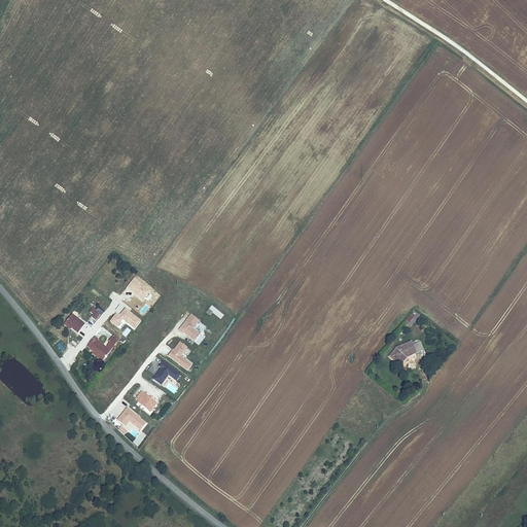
[(209,309),(220,319),(224,315),(212,305),(209,309)]
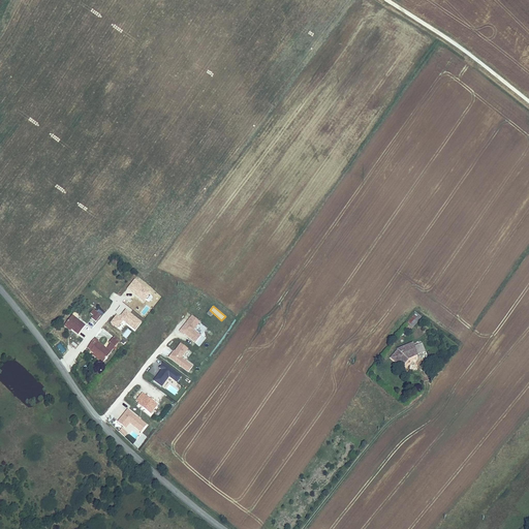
[(96,322),(100,316),(93,310),(90,313),(93,315),(91,318),(96,322)]
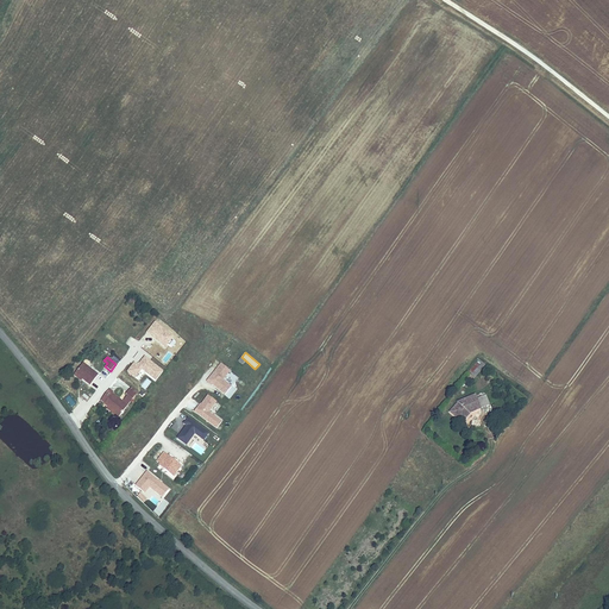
[(473,378),(485,365),(477,359),(468,372),(473,378)]
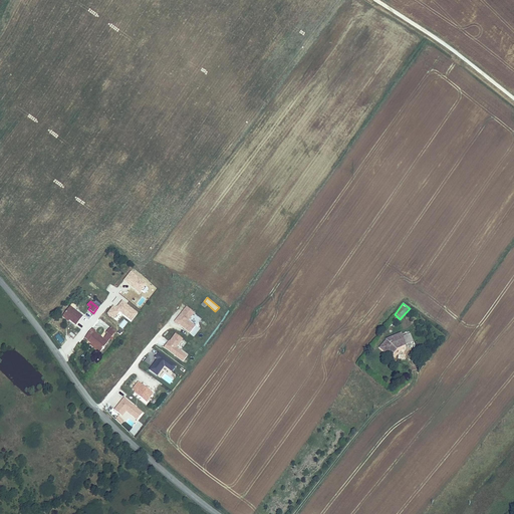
[(83,316),(80,313),(70,306),(63,315),(69,320),(76,325),(83,316)]
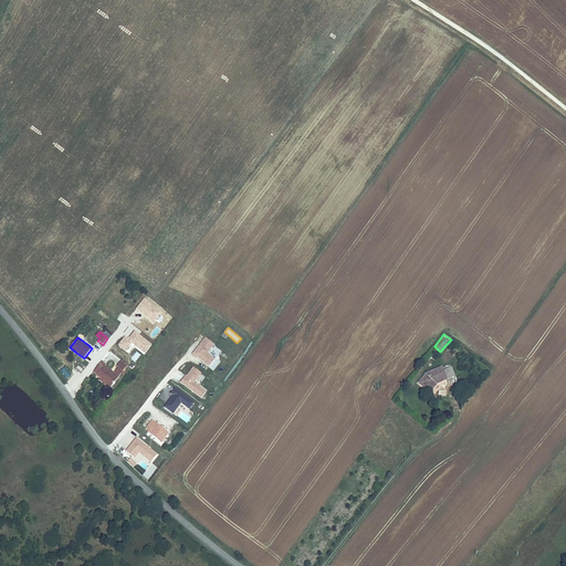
[(208,354),(216,345),(207,338),(194,355),(199,358),(210,367),(216,360),(208,354)]
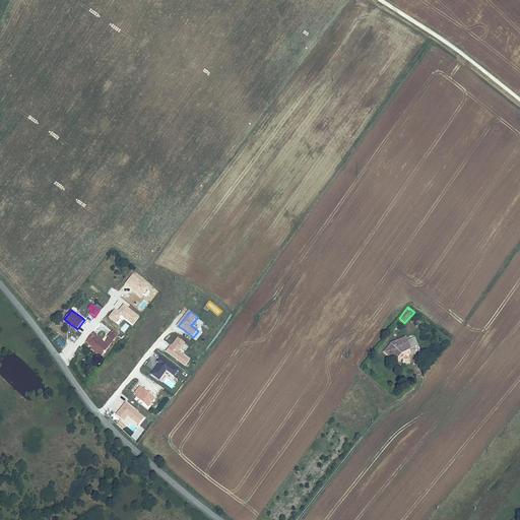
[(93,332),(85,342),(92,348),(103,355),(113,341),(109,338),(105,342),(96,336),(98,335),(93,332)]
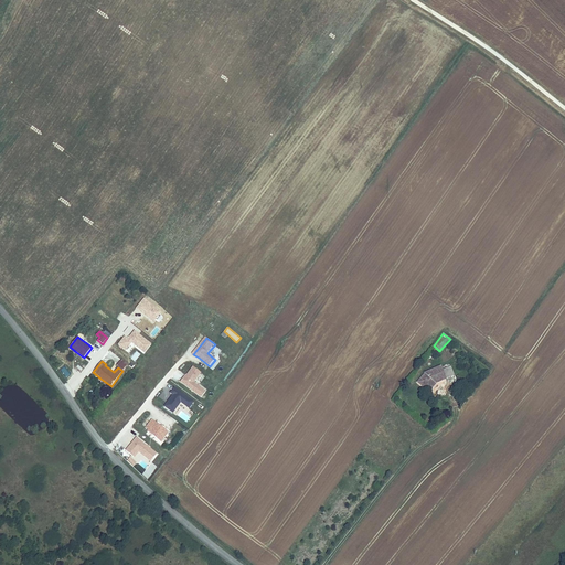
[(194,384),(201,373),(191,366),(180,384),(202,397),(205,391),(194,384)]
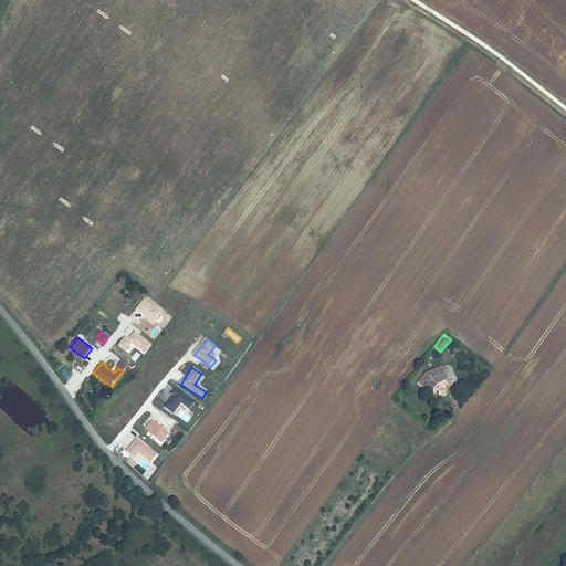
[(447,381),(441,370),(426,377),(418,386),(425,391),(428,390),(430,388),(432,391),(437,386),(447,381)]
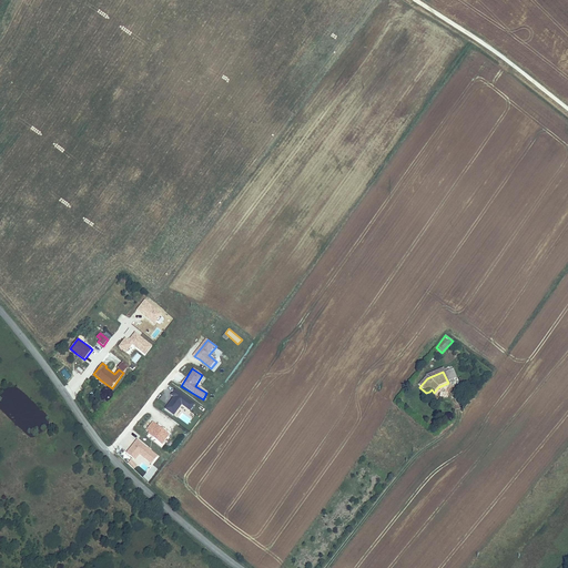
[(112,388),(101,381),(100,382),(110,391),(112,388)]
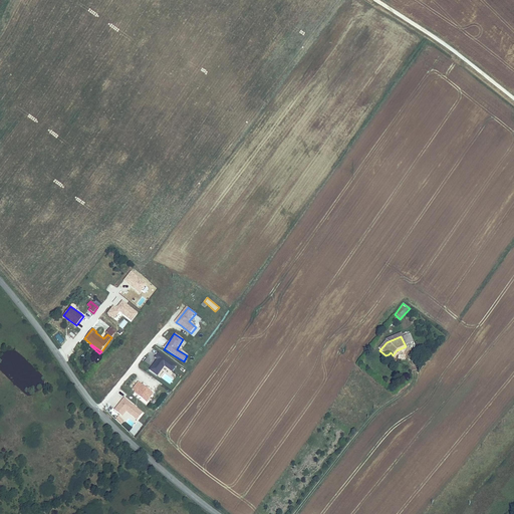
[(154,362),(150,367),(155,371),(155,370),(159,372),(165,364),(162,362),(161,364),(159,362),(158,364),(154,362)]
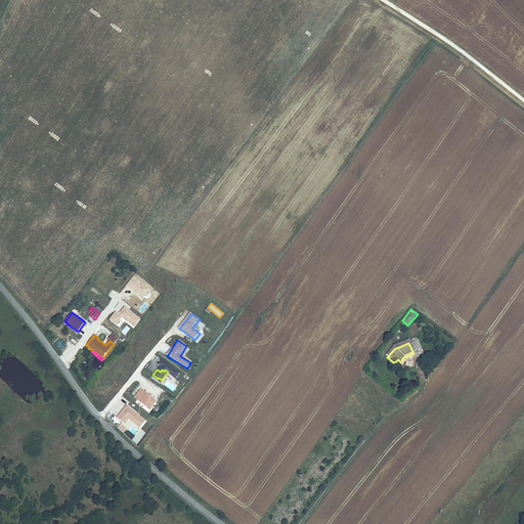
[(173,382),(179,374),(174,370),(173,373),(174,374),(170,380),(173,382)]
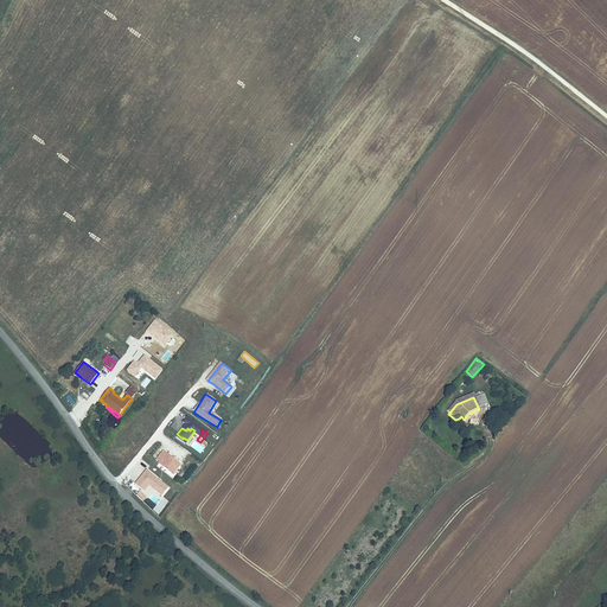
[(159,462),(159,464),(173,475),(181,466),(164,452),(157,460),(159,462)]
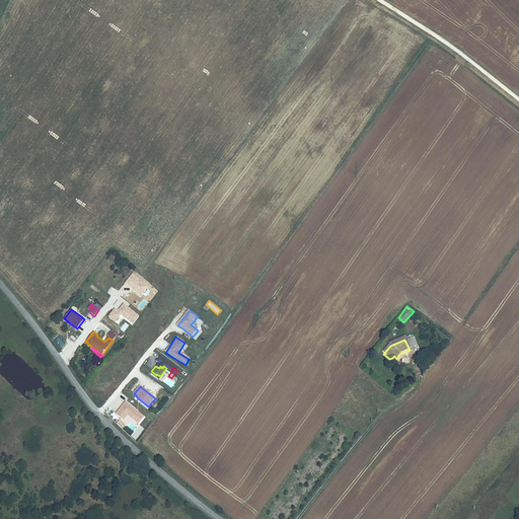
[(127,416),(138,425),(144,417),(125,401),(114,414),(123,421),(127,416)]
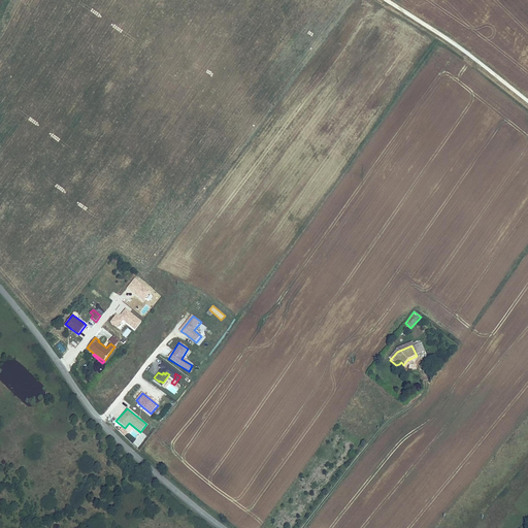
[(124,436),(127,433),(122,428),(119,430),(124,436)]
